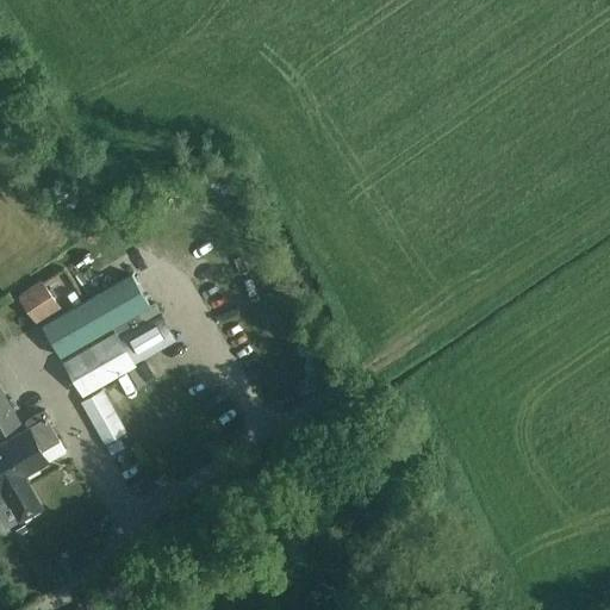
[(43,325),(61,358),(150,305),(132,274),(43,325)]
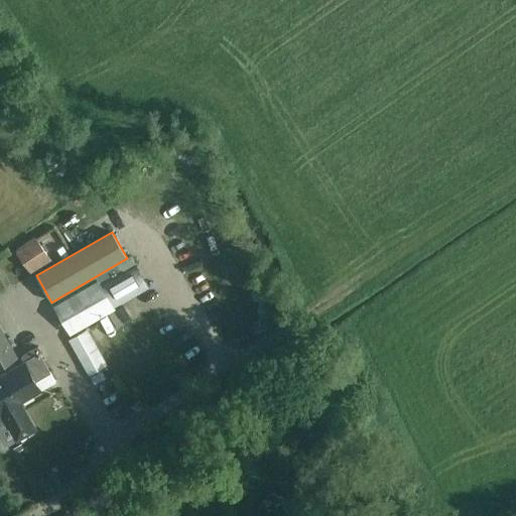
[(15,250),(31,274),(52,260),(36,236),(15,250)]
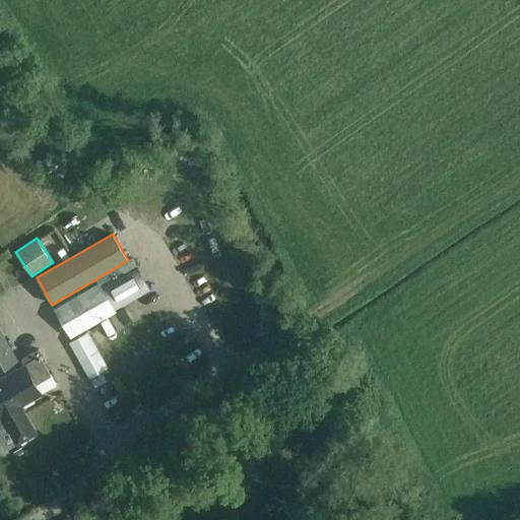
[(114,309),(149,288),(136,265),(101,285),(100,282),(54,309),(70,338),(116,312),(114,309)]
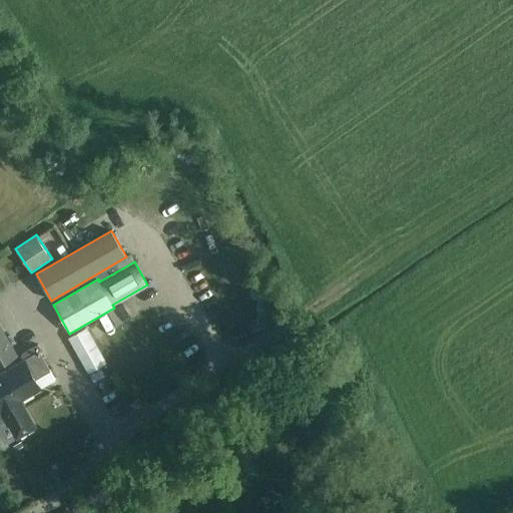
[(0,366),(18,356),(0,324),(0,366)]
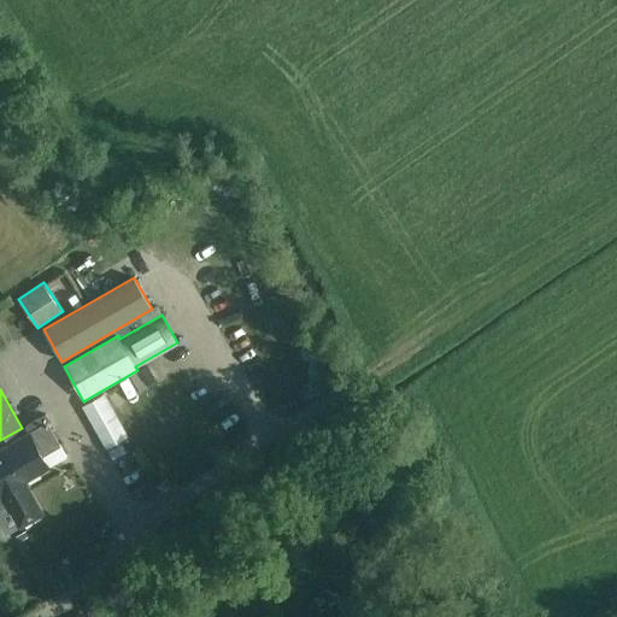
[(105,394),(82,406),(94,428),(117,416),(105,394)]
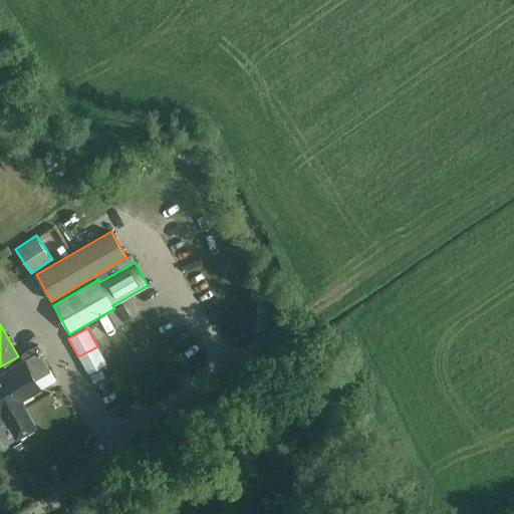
[(23,360),(0,373),(0,375),(5,386),(9,383),(19,401),(20,400),(39,389),(33,378),(49,369),(36,346),(20,355),(23,360)]
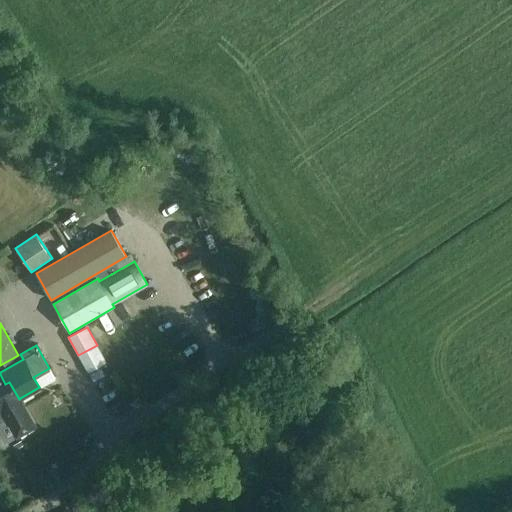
[(5,384),(0,374),(0,408),(1,410),(2,409),(16,435),(35,424),(20,398),(19,399),(9,382),(5,384)]
